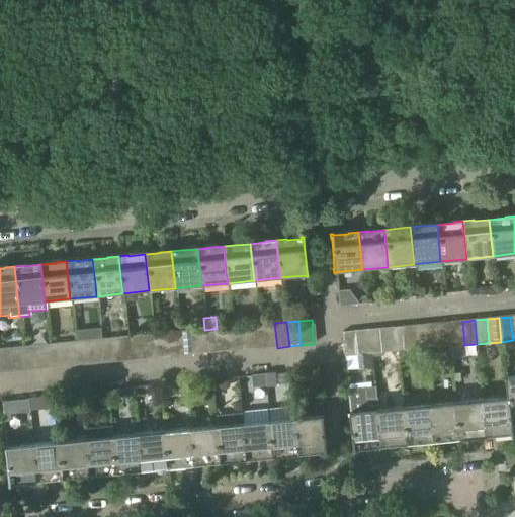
[(452,346),(464,345),(462,322),(450,323),(452,346)]
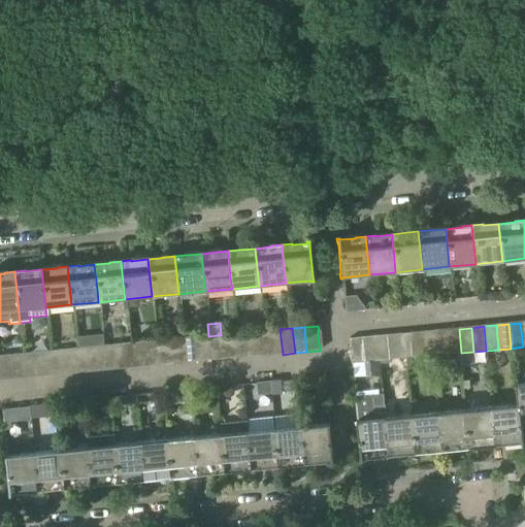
[(270,356),(283,355),(280,329),(267,331),(270,356)]
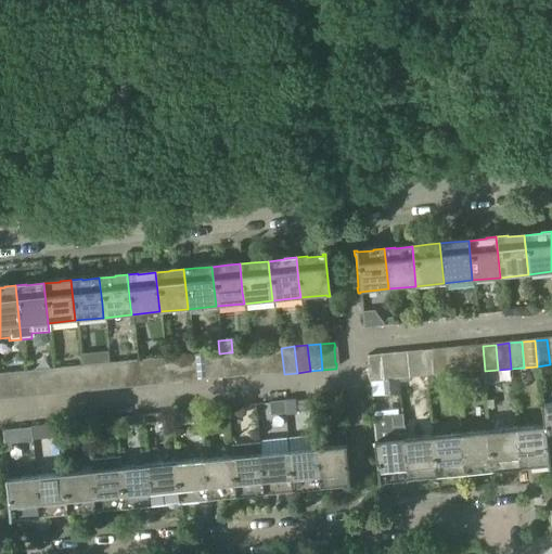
[(472,373),(485,371),(483,346),(470,347),(472,373)]
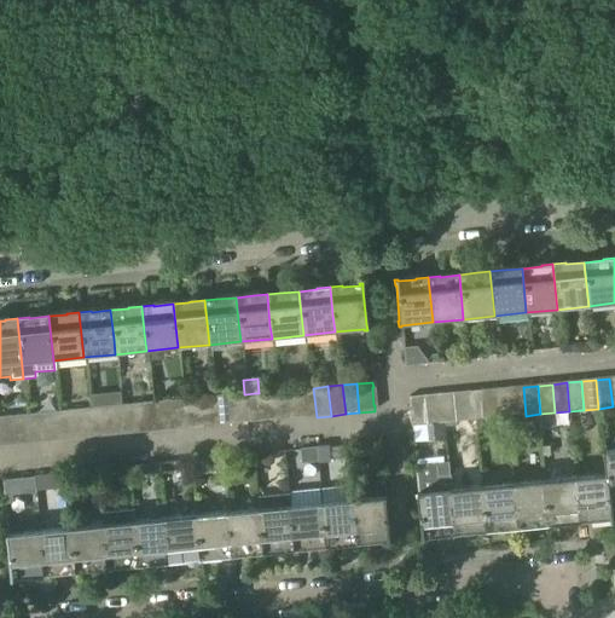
[(511,417),(526,416),(523,387),(509,388),(511,417)]
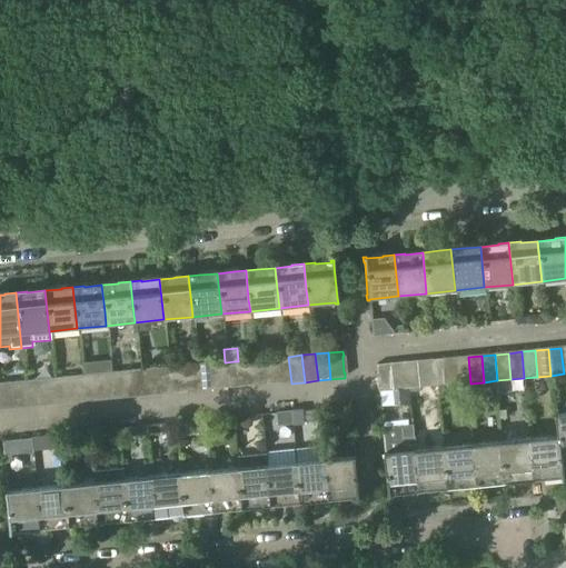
[(278,385),(291,384),(288,357),(275,358),(278,385)]
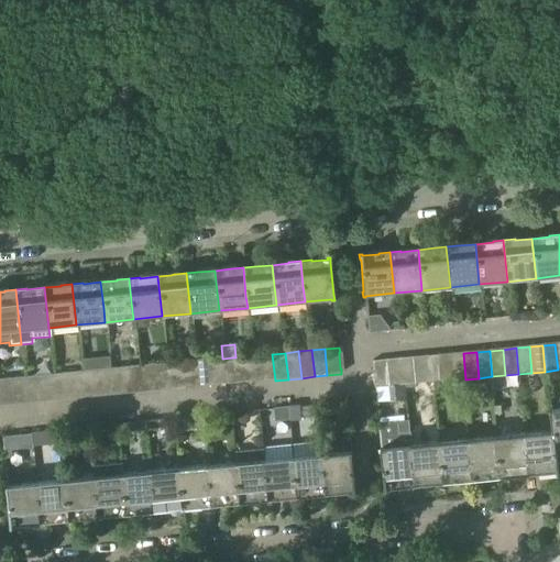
[(452,381),(465,379),(463,353),(450,354),(452,381)]
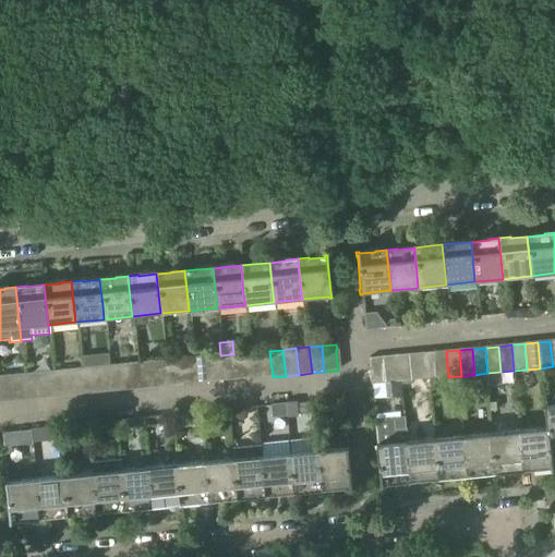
[(260,378),(273,377),(269,351),(256,352),(260,378)]
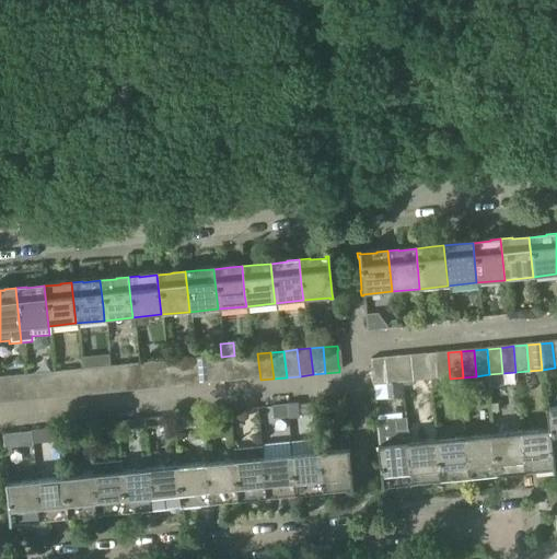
[(437,380),(450,379),(448,352),(434,354),(437,380)]
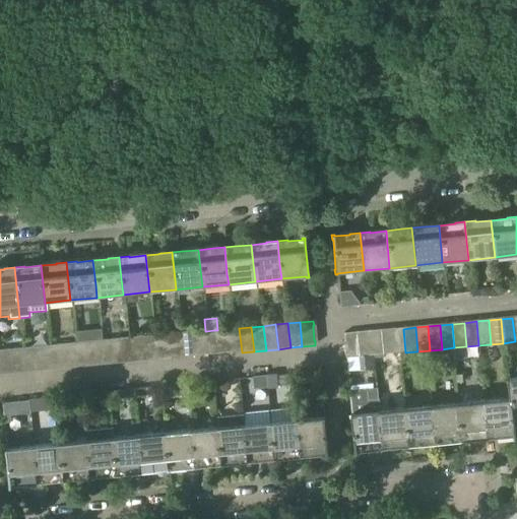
[(230,353),(242,352),(239,328),(227,329),(230,353)]
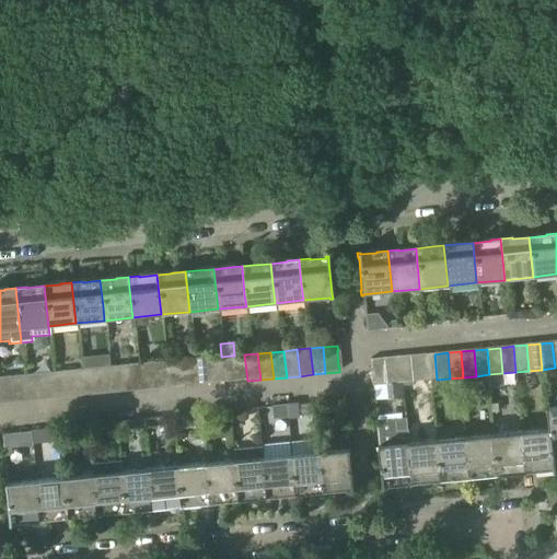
[(234,383),(247,381),(244,354),(231,356),(234,383)]
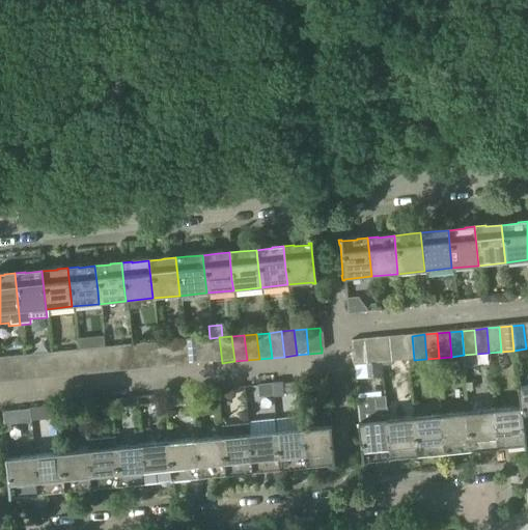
[(401,361),(414,360),(412,336),(399,337),(401,361)]
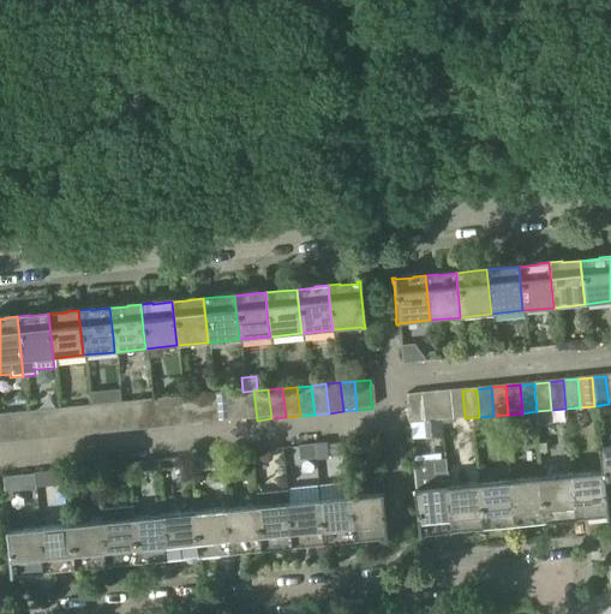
[(243,422),(257,421),(253,391),(239,393),(243,422)]
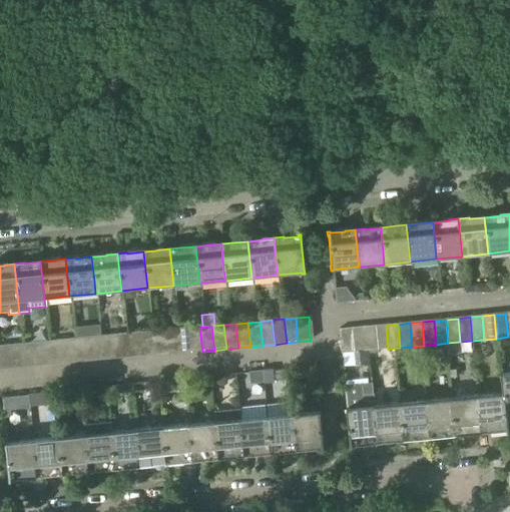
[(376,351),(388,349),(386,326),(374,327),(376,351)]
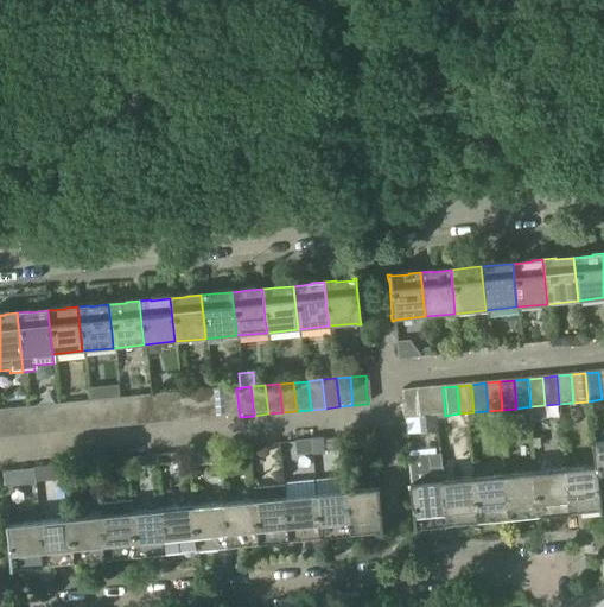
[(418,418),(445,416),(443,387),(414,390),(418,418)]
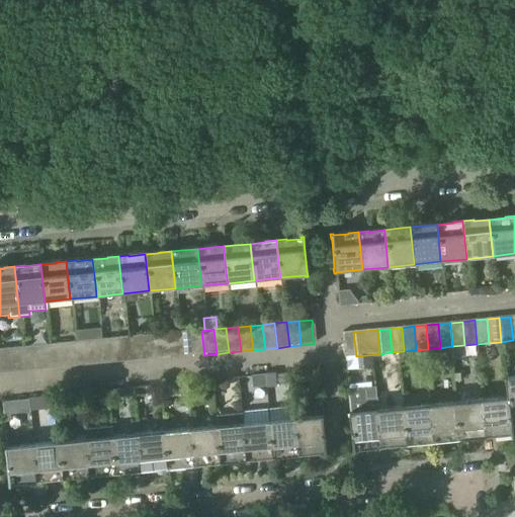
[(192,356),(204,355),(201,331),(189,332),(192,356)]
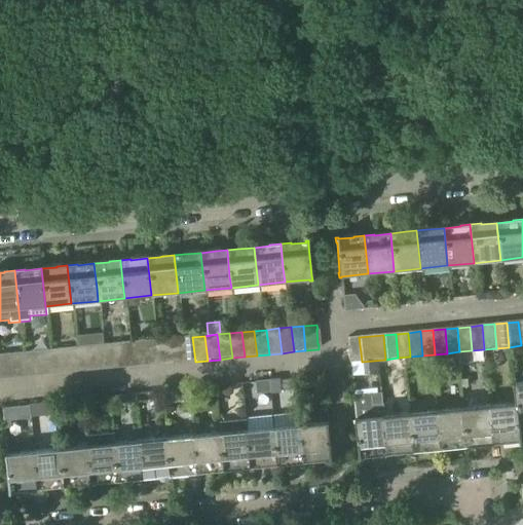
[(183,363),(195,362),(192,337),(180,338),(183,363)]
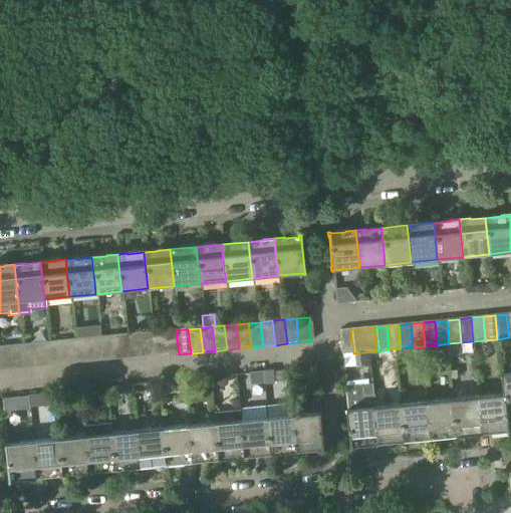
[(340,354),(353,353),(350,329),(337,331),(338,335),(340,350),(339,350),(340,354)]
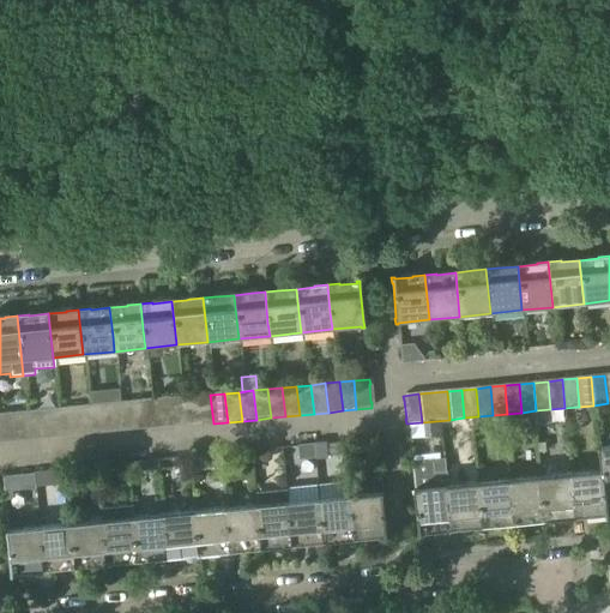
[(199,425),(213,424),(210,395),(195,396),(199,425)]
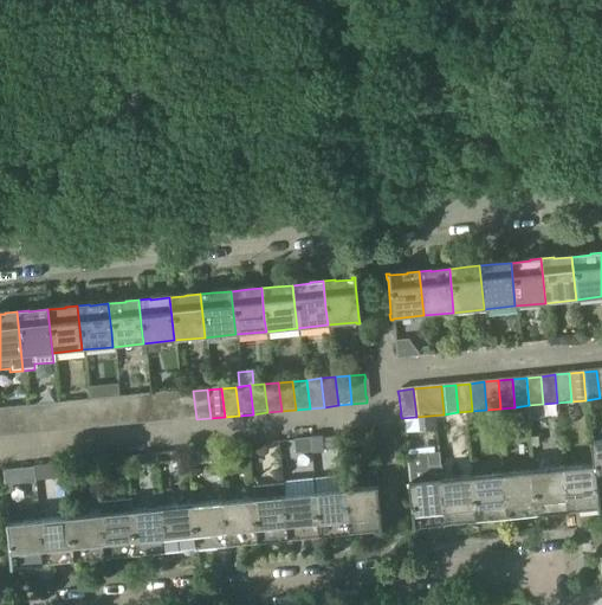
[(182,422),(196,419),(193,391),(179,392),(182,422)]
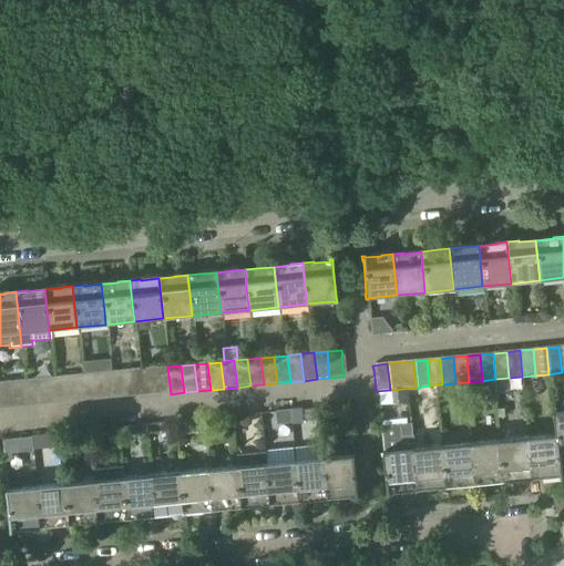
[(157,395),(171,394),(167,367),(154,369),(157,395)]
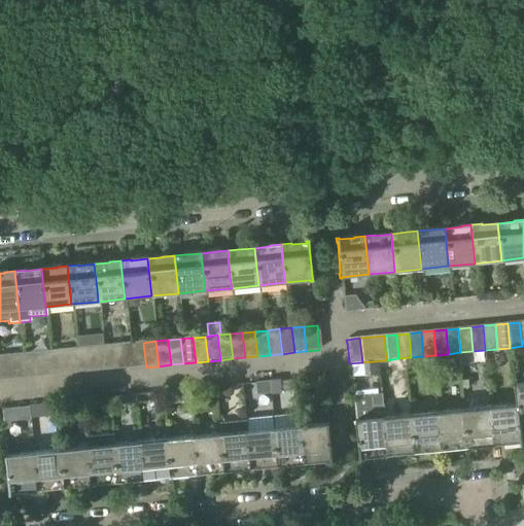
[(134,369),(146,367),(143,343),(131,344),(134,369)]
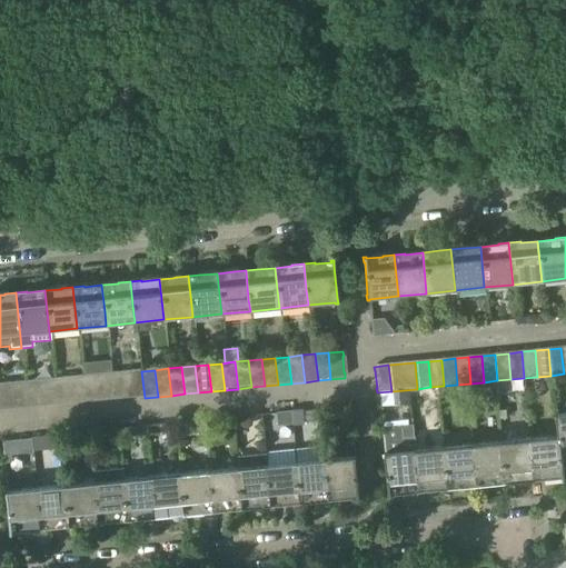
[(131,399),(145,398),(141,371),(128,372),(131,399)]
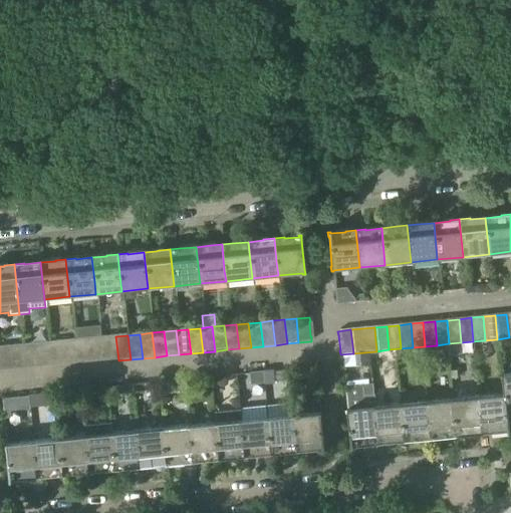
[(106,361),(118,360),(115,336),(104,337),(106,361)]
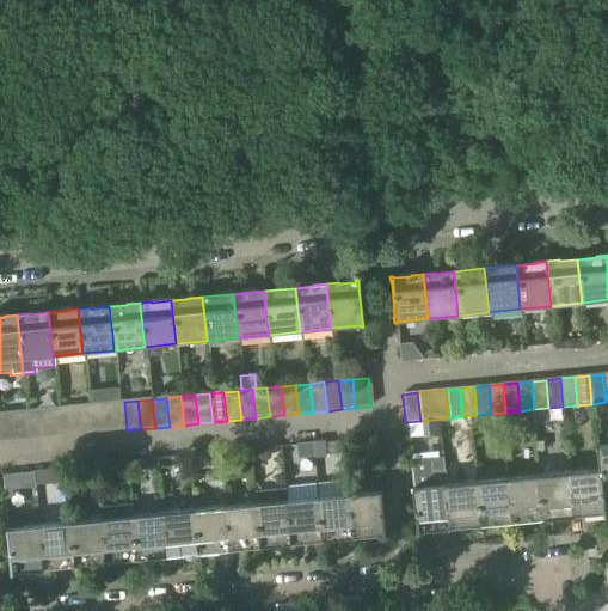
[(112,433),(127,431),(124,402),(110,403),(112,433)]
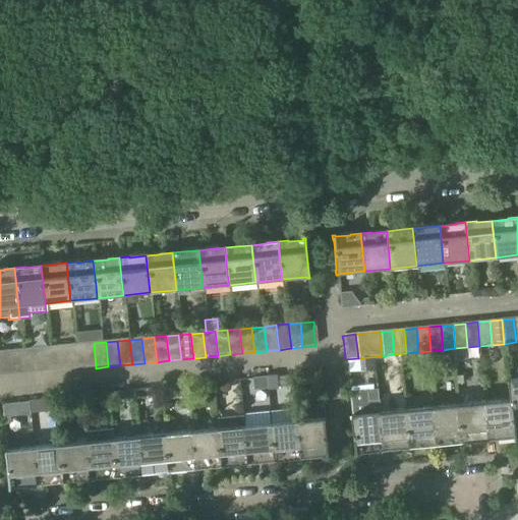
[(83,369),(96,368),(94,343),(80,345),(83,369)]
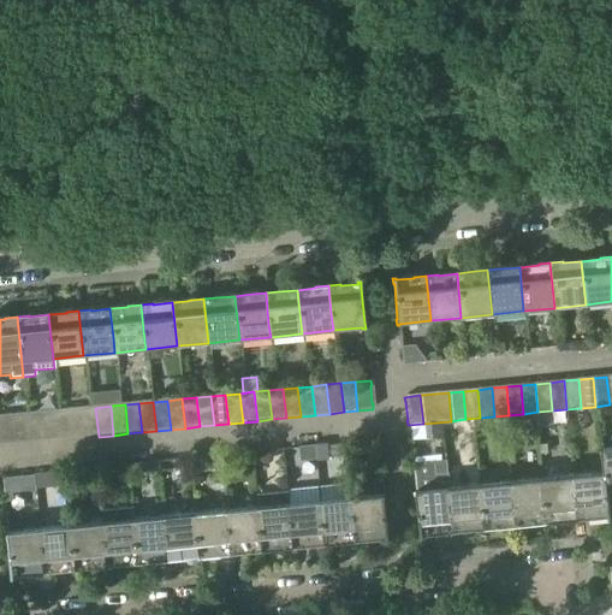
[(84,438),(99,437),(95,408),(81,409),(84,438)]
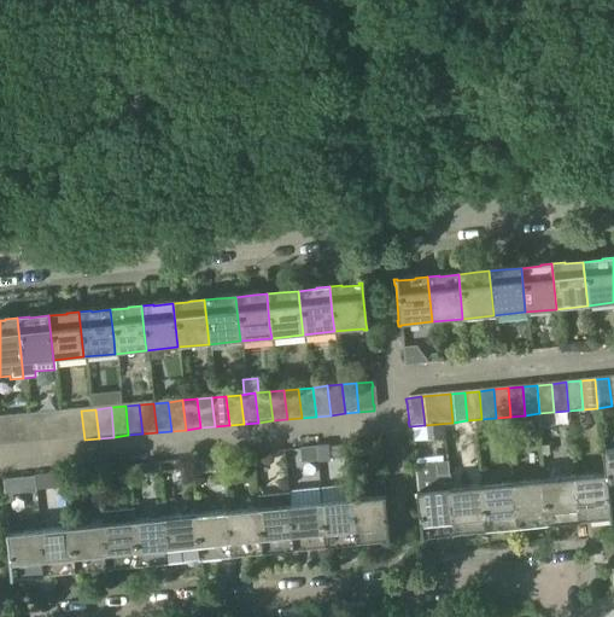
[(69,441),(85,440),(81,411),(66,412),(69,441)]
